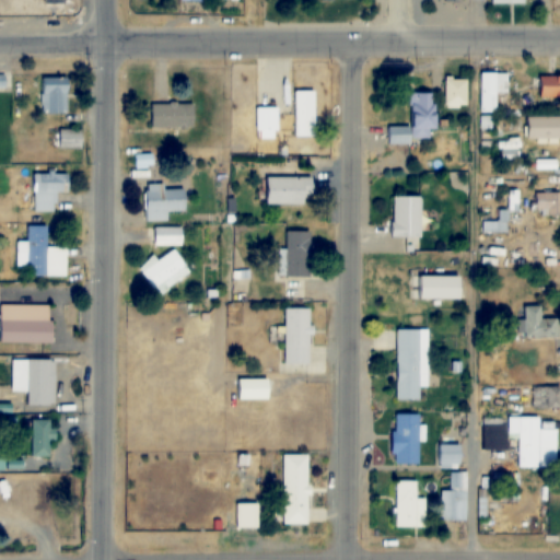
[(506,93),(506,72),(479,72),(479,113),(497,113),(497,93),(506,93)]
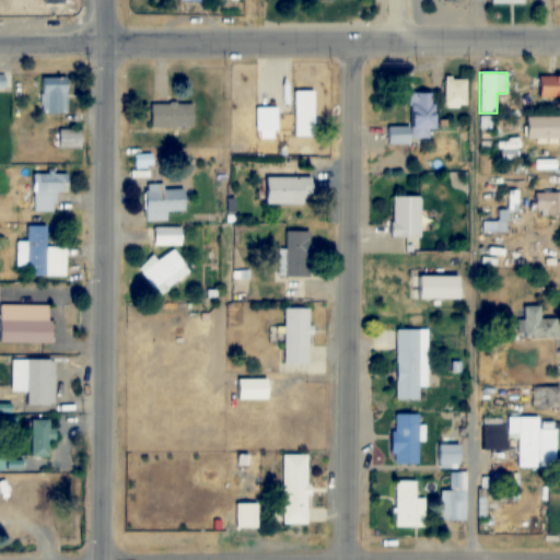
[(559,96),(559,76),(536,76),(536,97),(559,96)]
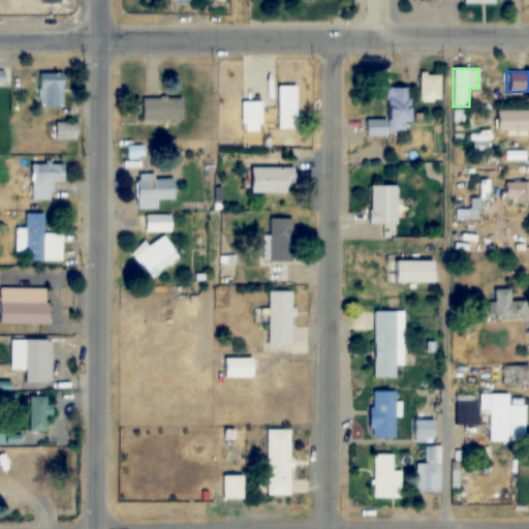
[(64,106),(64,73),(40,73),(40,106),(64,106)]
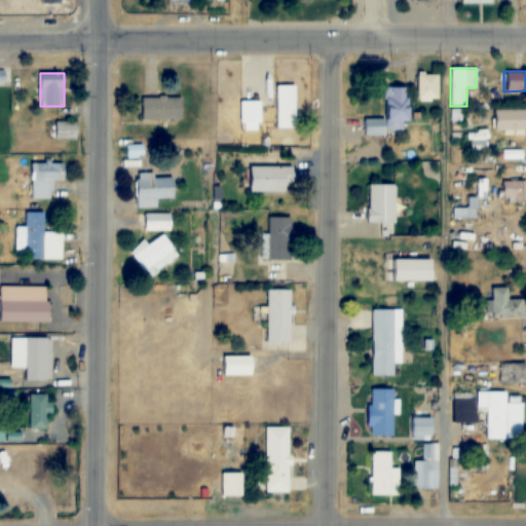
[(417,74),(417,101),(439,101),(439,74),(417,74)]
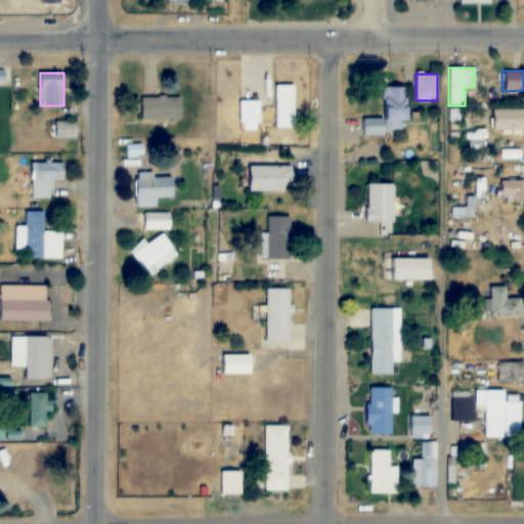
[(295,85),(273,85),(273,128),(295,128),(295,85)]
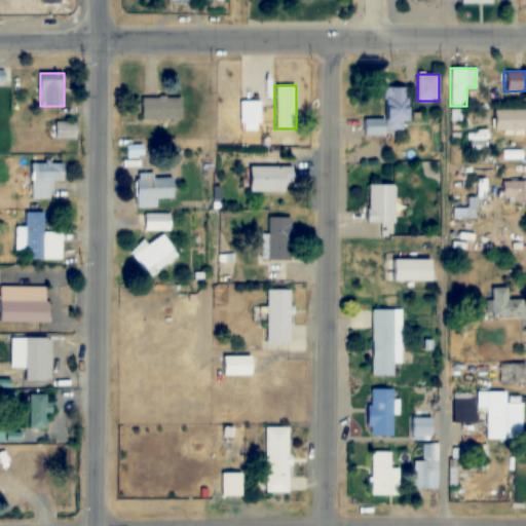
[(384,88),(384,119),(363,119),(363,135),(404,135),(404,121),(410,121),(409,87),(384,88)]
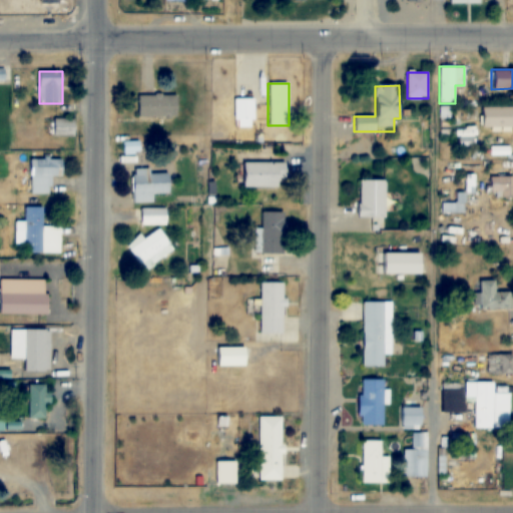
[(137,94),(137,116),(177,116),(177,94),(137,94)]
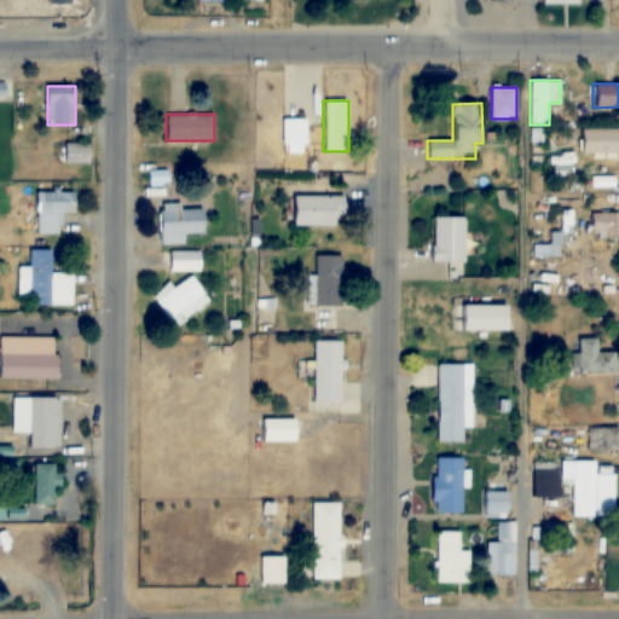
[(282,154),(307,154),(307,117),(282,117),(282,154)]
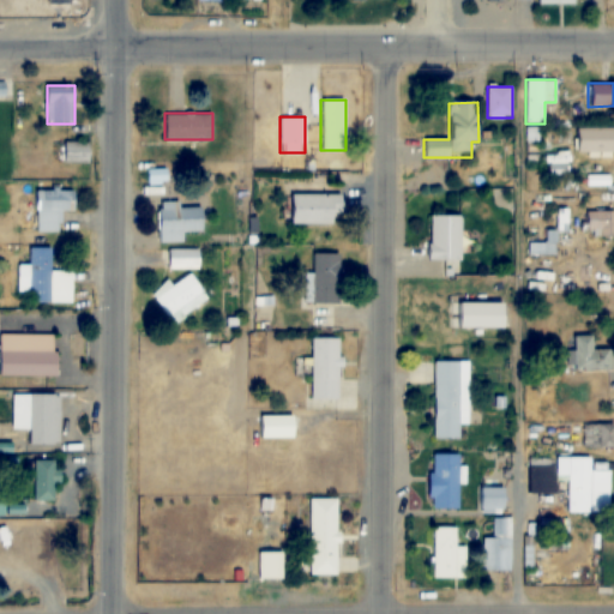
[(613,152),(613,127),(576,127),(576,154),(613,152)]
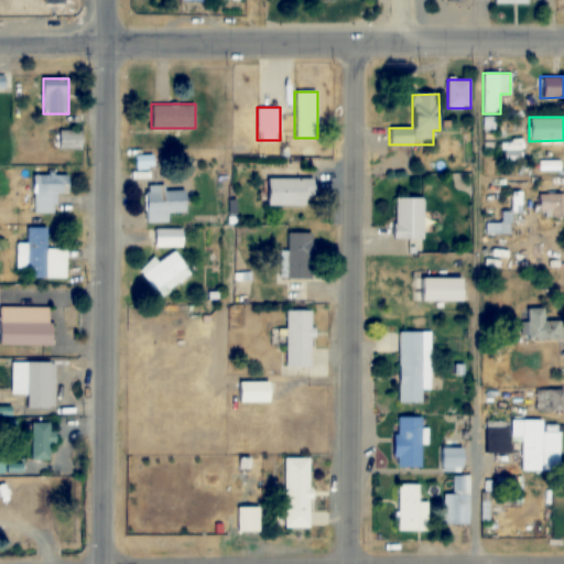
[(58,151),(83,151),(83,130),(58,130),(58,151)]
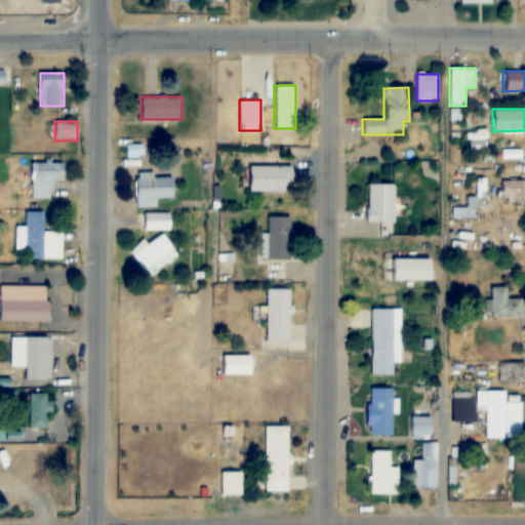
[(52,180),(64,180),(64,162),(32,162),(32,199),(52,199),(52,180)]
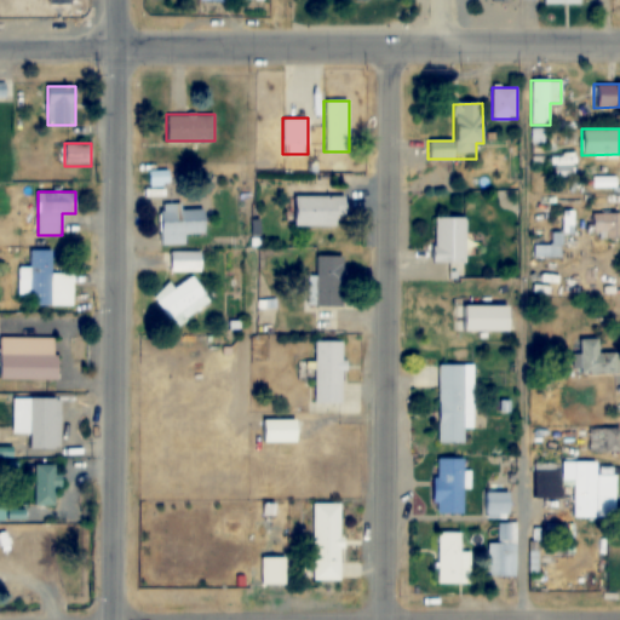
[(339,217),(346,217),(346,196),(296,196),(296,227),(339,227),(339,217)]
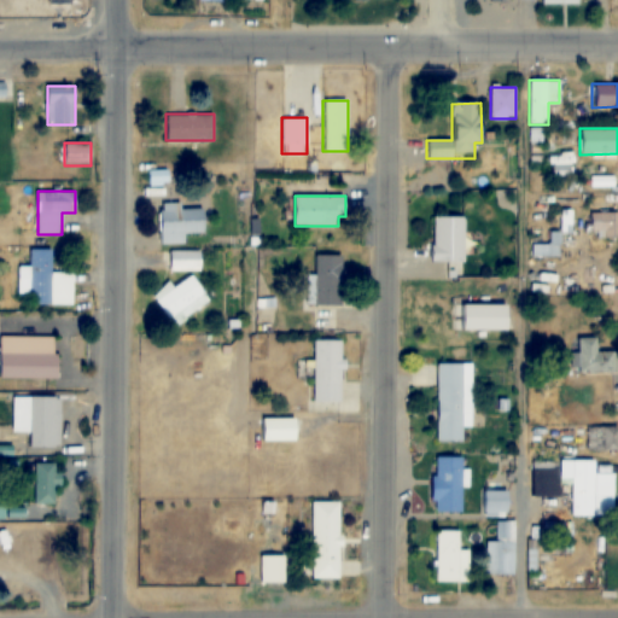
[(185,233),(205,233),(205,209),(182,209),(182,203),(161,203),(161,244),(185,244),(185,233)]
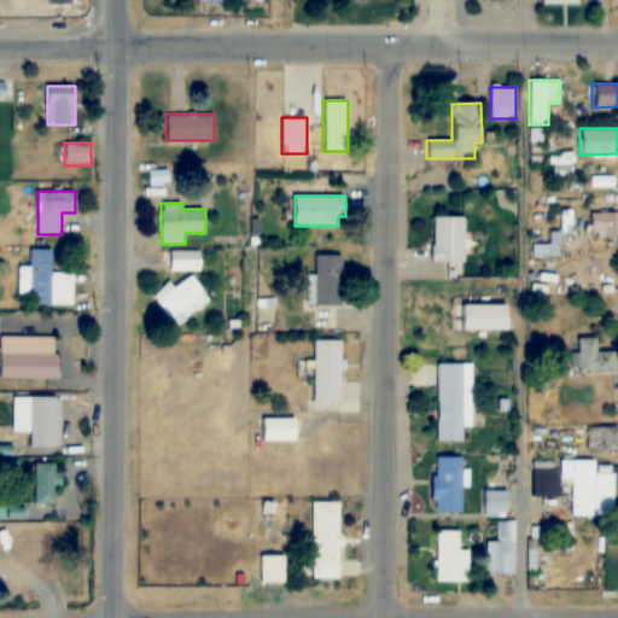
[(433,262),(465,262),(465,217),(433,217),(433,262)]
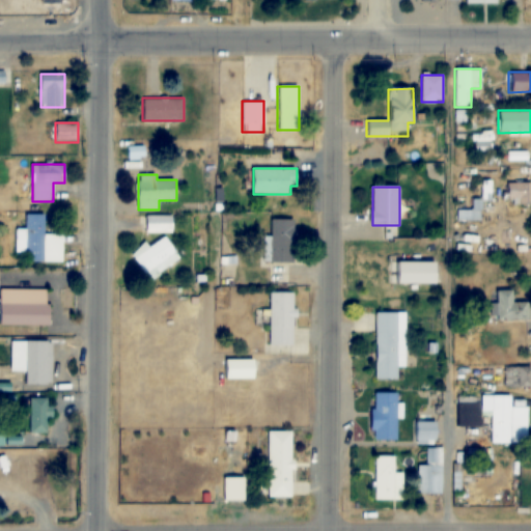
[(63,262),(63,234),(45,234),(45,215),(26,215),(26,229),(16,229),(16,252),(27,253),(27,262),(63,262)]
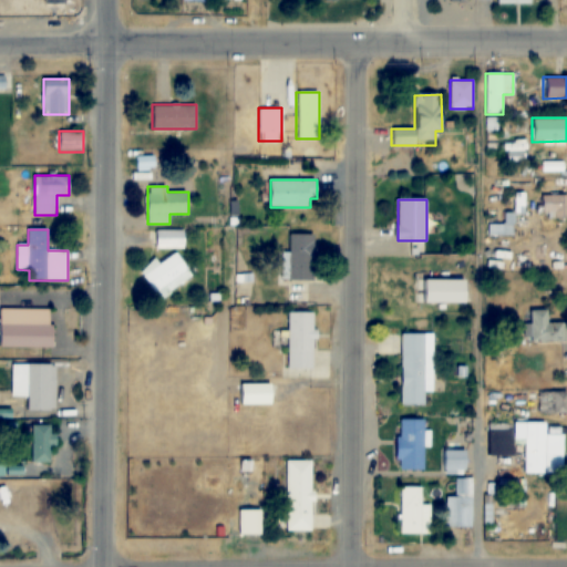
[(152,249),(185,249),(185,230),(152,230),(152,249)]
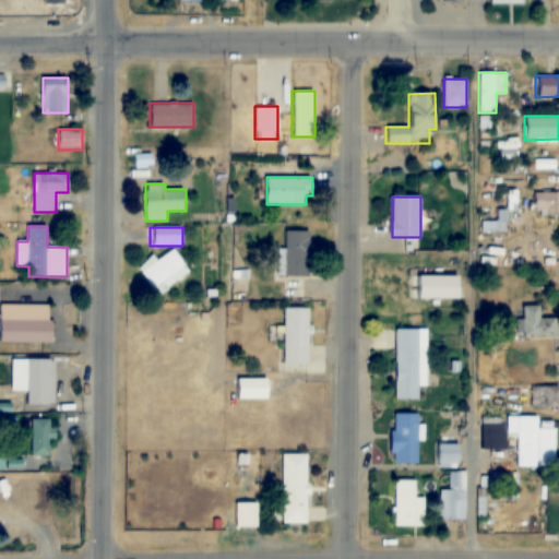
[(285,230),(285,276),(310,276),(310,230),(285,230)]
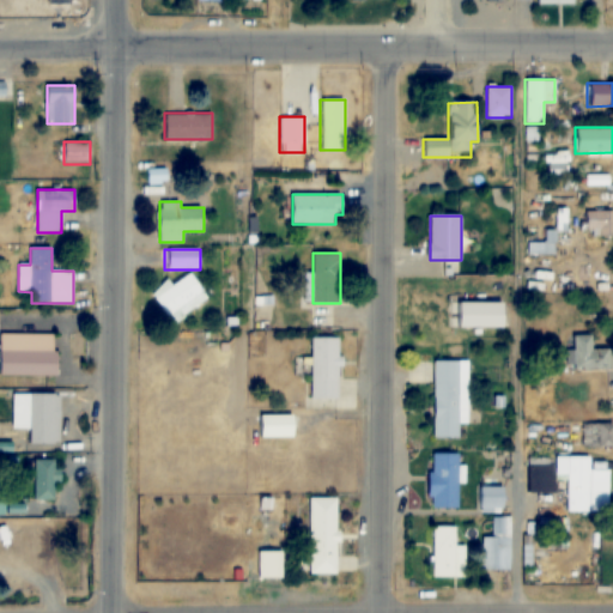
[(173,325),(208,297),(188,271),(153,298),(173,325)]
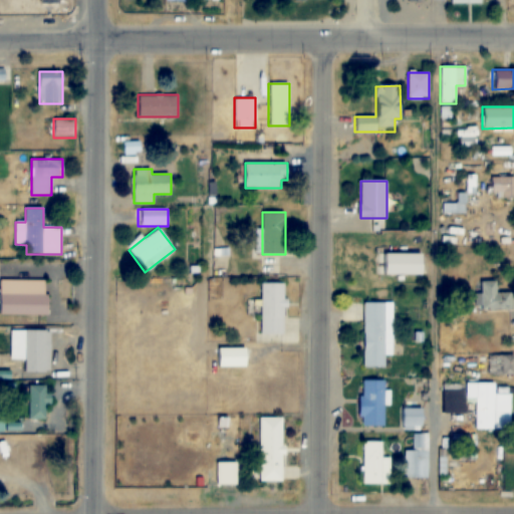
[(376,275),(423,275),(423,254),(376,254),(376,275)]
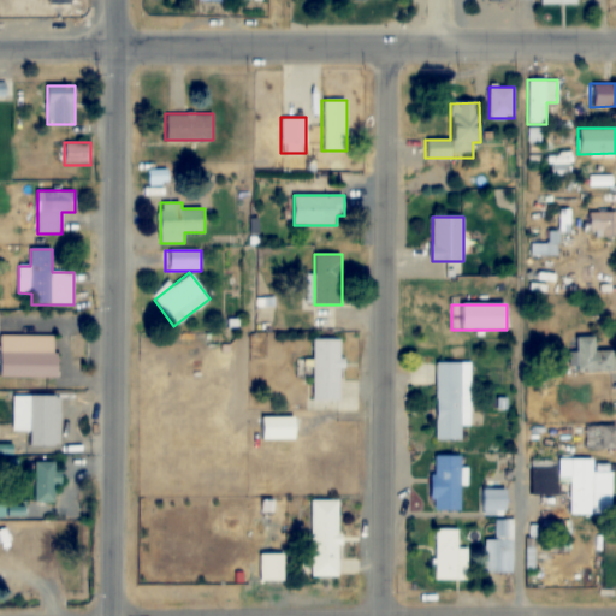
[(1,336),(1,377),(58,377),(58,336),(1,336)]
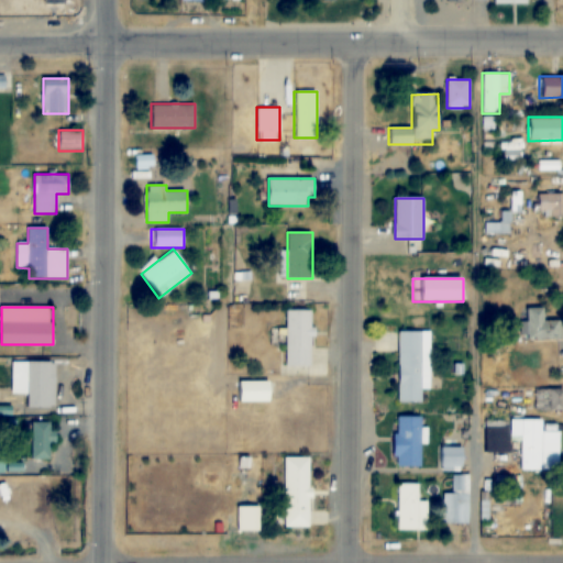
[(544,307),(526,307),(526,339),(562,339),(562,320),(544,320),(544,307)]
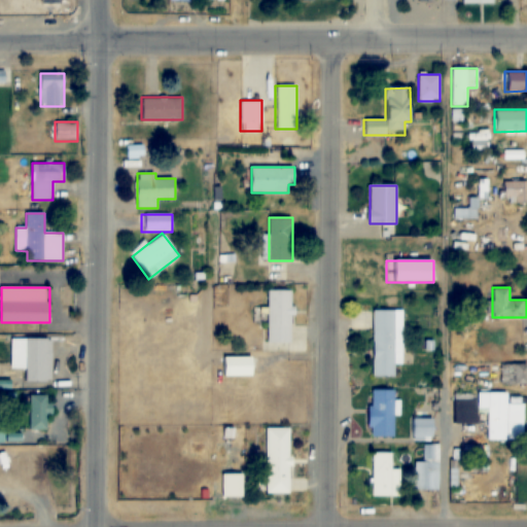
[(291,290),(267,290),(267,343),(291,343),(291,290)]
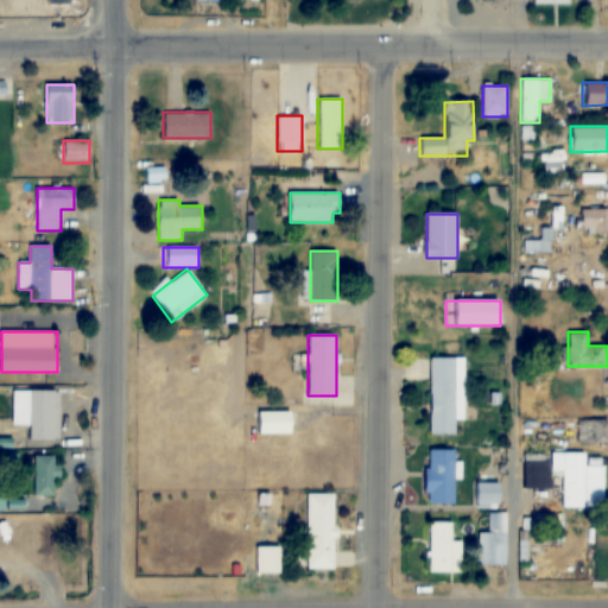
[(463,359),(430,359),(430,435),(454,435),(454,419),(463,419),(463,359)]
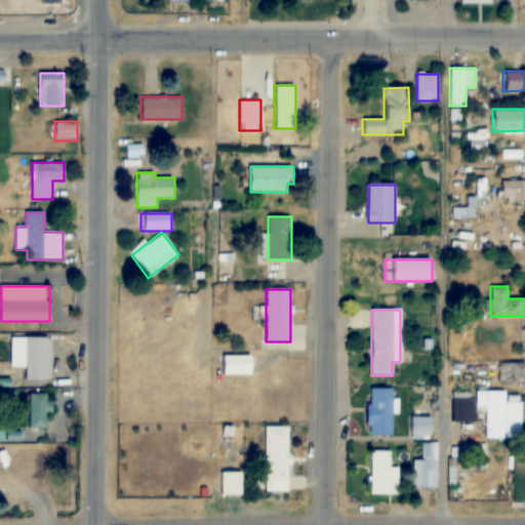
[(11,337),(11,366),(25,366),(25,379),(51,379),(51,337),(11,337)]
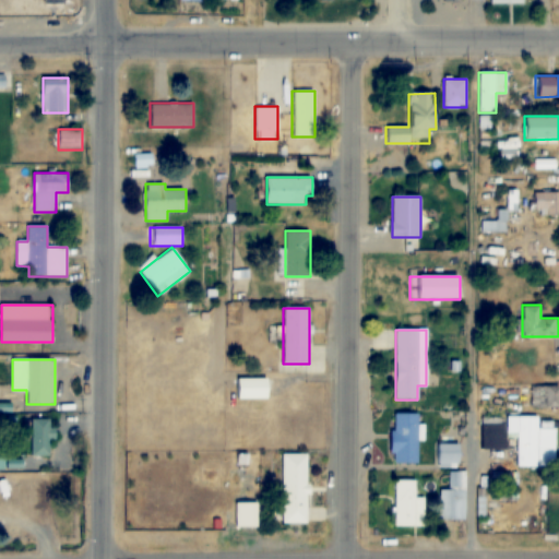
[(268,378),(236,378),(236,399),(268,399),(268,378)]
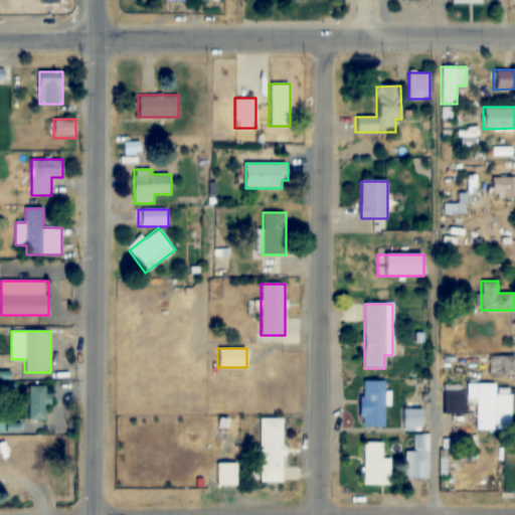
[(444,379),(444,411),(467,411),(467,401),(476,401),(476,431),(511,431),(511,393),(496,393),(496,383),(481,383),(481,377),(464,377),(464,379),(444,379)]
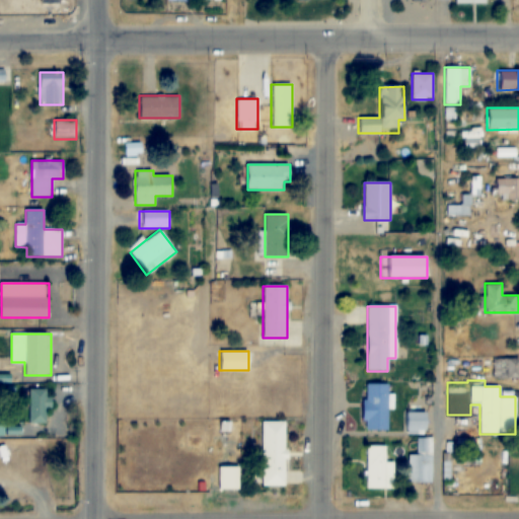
[(387,383),(365,383),(365,430),(387,430),(387,383)]
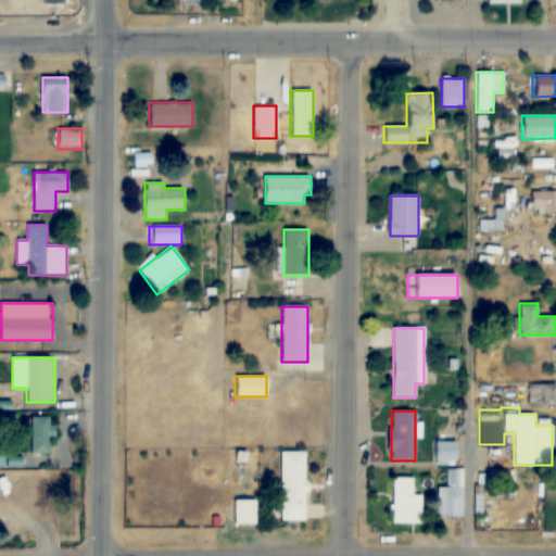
[(53,416),(32,416),(30,453),(52,453),(53,416)]
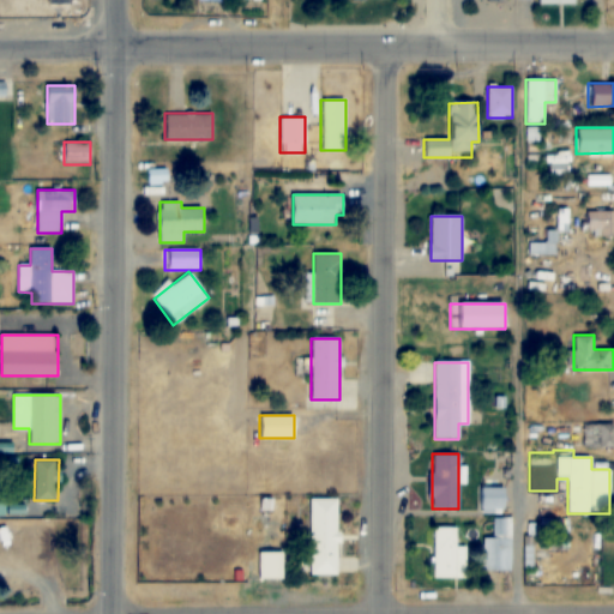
[(505,487),(481,487),(481,511),(505,511),(505,487)]
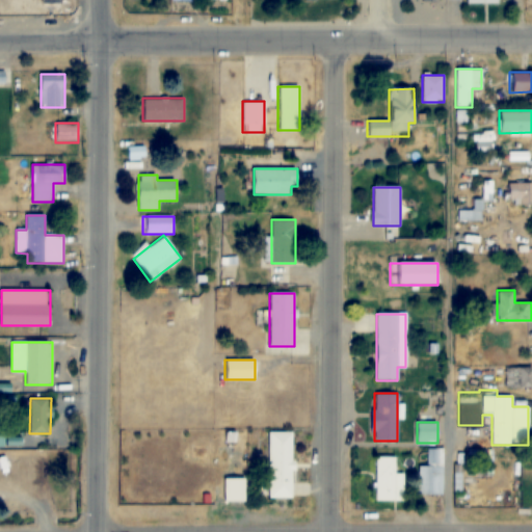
[(293,431),(268,431),(268,498),(293,498),(293,431)]
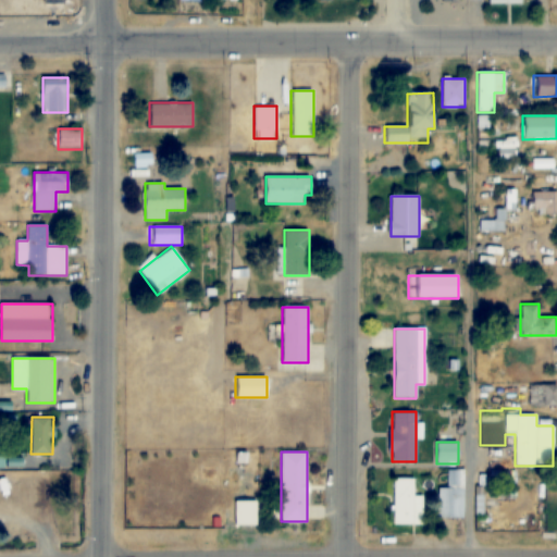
[(462,470),(446,470),(446,489),(436,489),(436,518),(462,518),(462,470)]
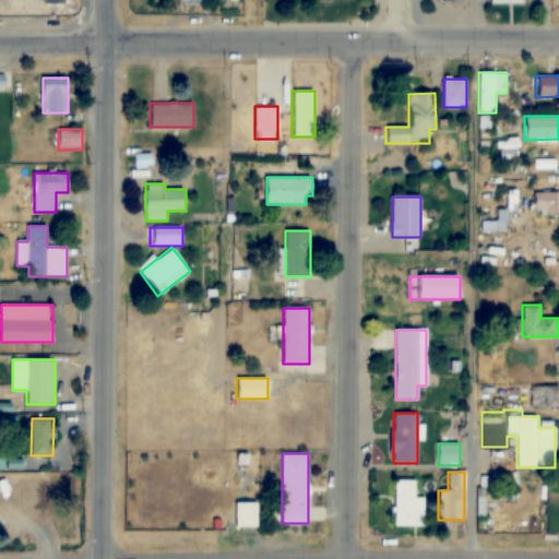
[(423,497),(415,497),(415,479),(393,479),(393,526),(423,526),(423,497)]
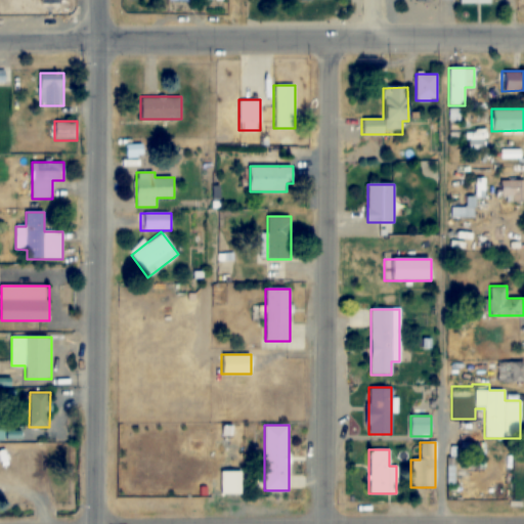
[(0,450),(0,474),(49,475),(49,453),(34,453),(34,451),(0,450)]
